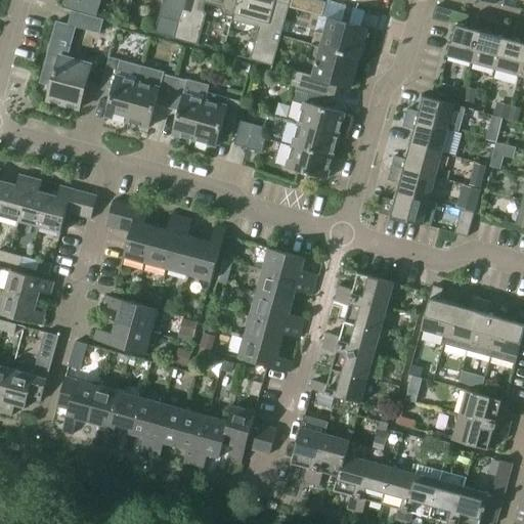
[(64,0),(61,6),(73,9),(97,16),(101,0),(64,0)]
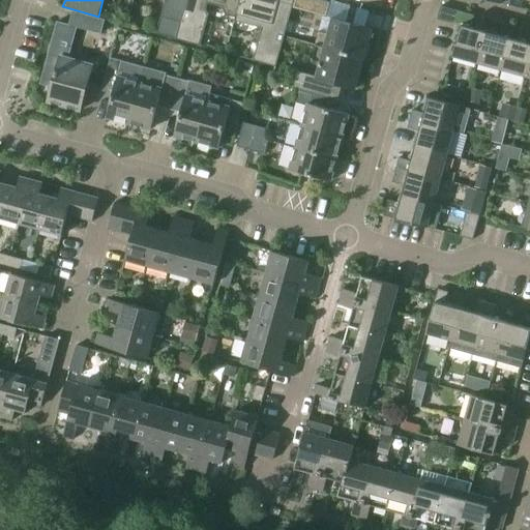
[(166,0),(157,33),(176,38),(186,0),(166,0)]
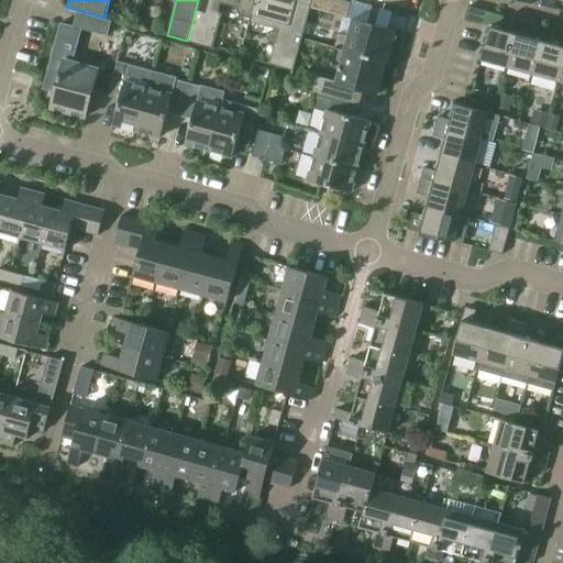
[(198,0),(187,41),(213,47),(222,15),(219,10),(213,9),(216,0),(229,0),(239,2),(243,11),(252,13),(255,0),(198,0)]
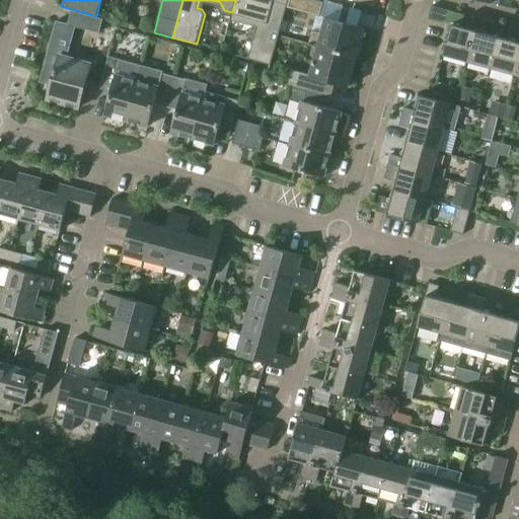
[(235,0),(232,12),(232,13),(258,20),(248,58),(271,65),(287,7),(288,0),(235,0)]
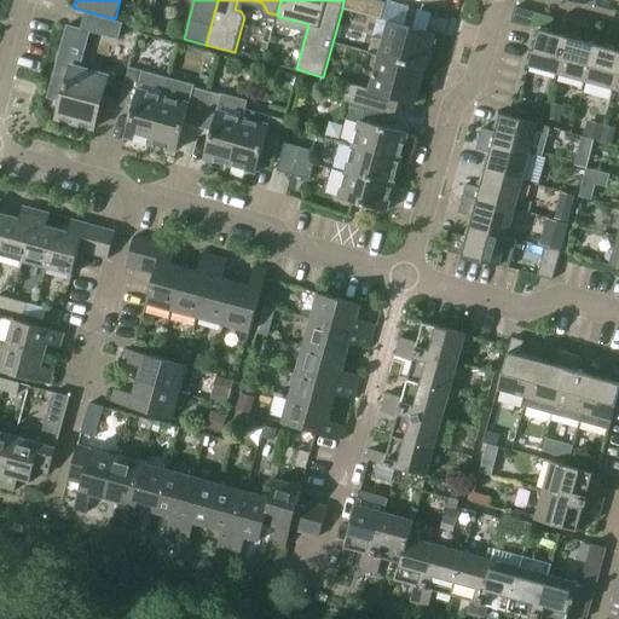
[(387,1),(381,0),(343,0),(342,9),(382,19),(387,1)]
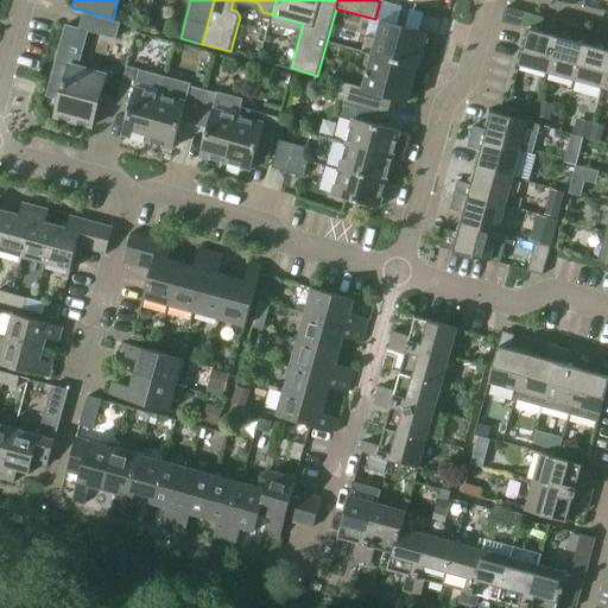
[(520,64),(549,71),(558,36),(542,31),(545,17),(512,7),(506,6),(502,21),(530,29),(520,64)]
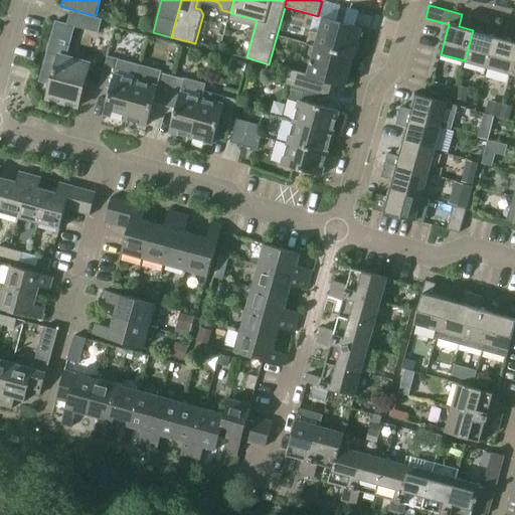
[(96,16),(71,9),(67,23),(56,20),(39,80),(51,83),(47,98),(78,107),(91,63),(66,56),(75,25),(99,32),(103,18),(96,16)]
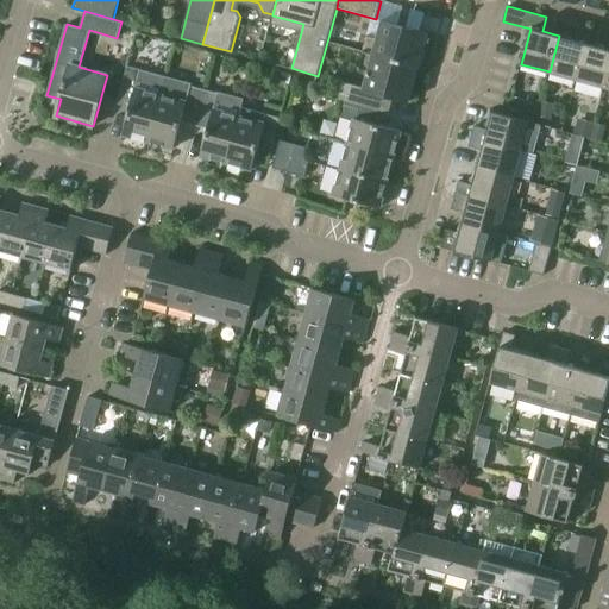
[(368,35),(363,51),(419,67),(428,32),(383,19),(377,38),(368,35)]
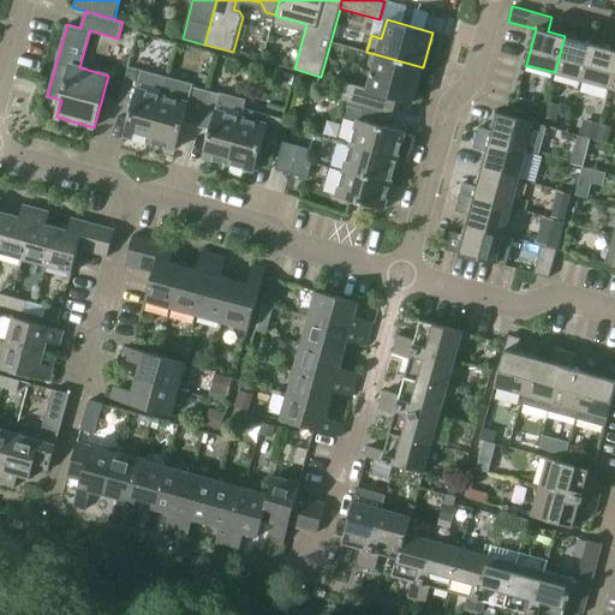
[(555,72),(583,81),(596,29),(578,24),(574,39),(565,36),(555,72)]
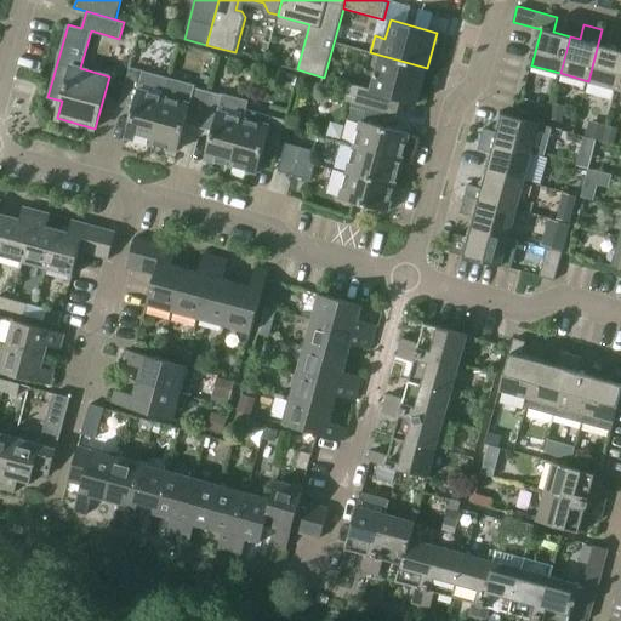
[(588,81),(616,89),(620,70),(620,50),(609,46),(613,33),(602,29),(588,81)]
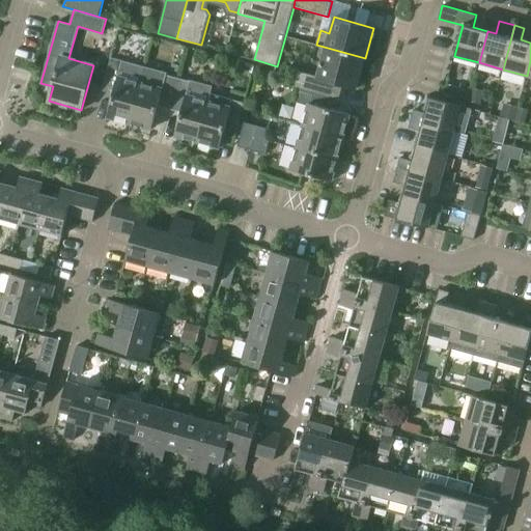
[(295,86),(299,87),(330,95),(339,98),(343,84),(357,88),(365,58),(316,45),(312,58),(322,61),(317,76),(299,71),(295,86)]
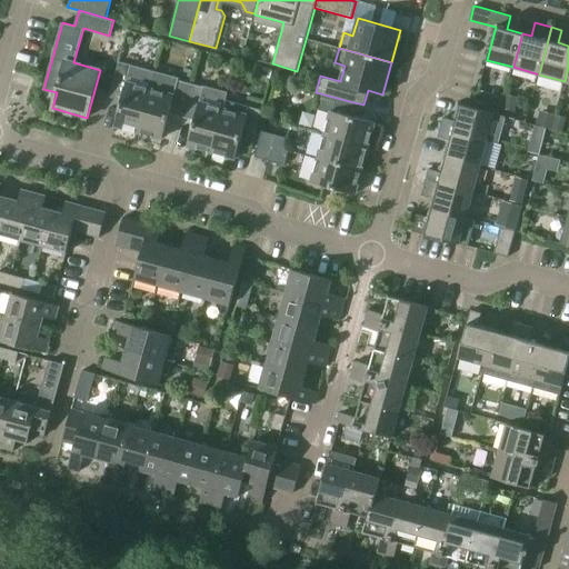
[(155,73),(119,63),(109,97),(122,100),(115,125),(139,131),(155,73)]
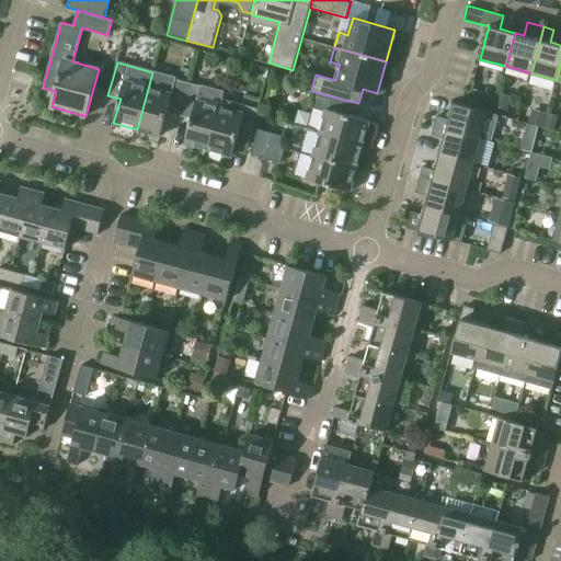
[(152,72),(137,129),(161,136),(168,112),(180,115),(189,83),(175,79),(152,72)]
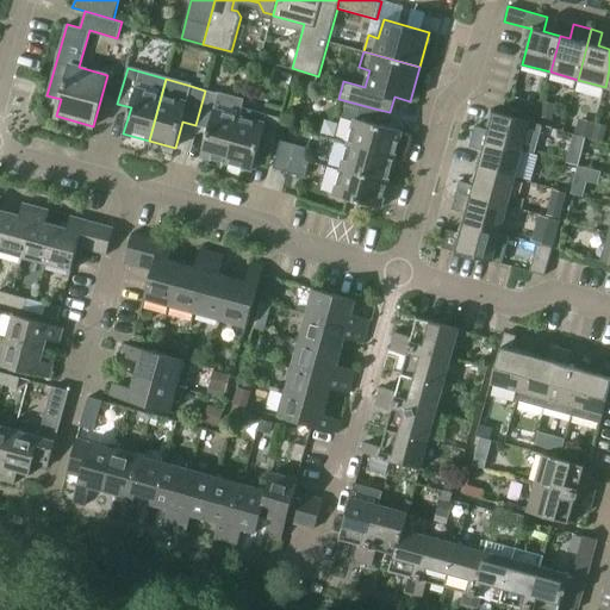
[(205,91),(195,125),(209,129),(201,155),(228,162),(240,116),(244,101),(205,91)]
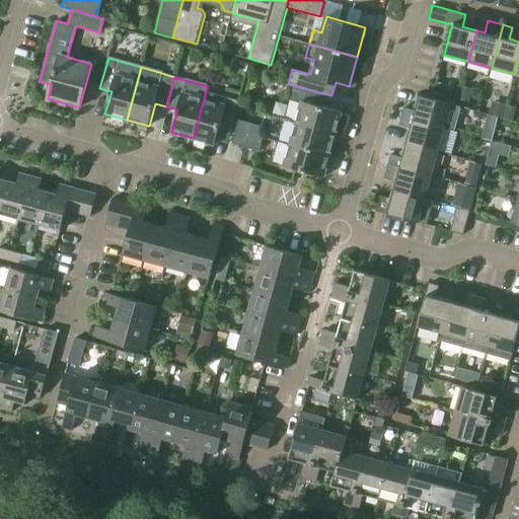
[(437,82),(434,91),(446,94),(448,85),(437,82)]
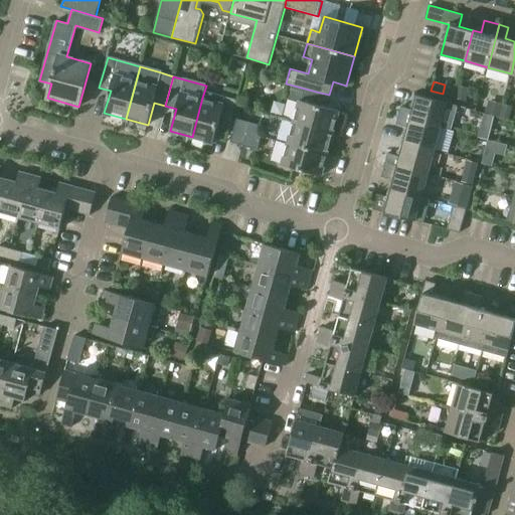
[(300,100),(295,120),(334,130),(340,111),(317,104),(320,93),(290,84),(287,96),(300,100)]
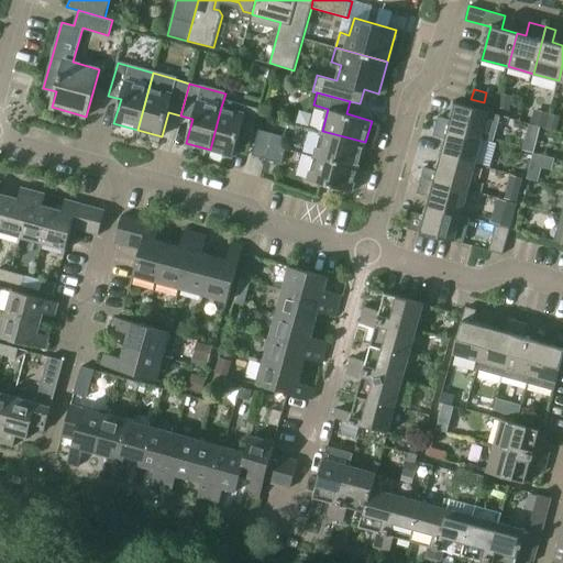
[(498,106),(509,109),(512,97),(501,94),(498,106)]
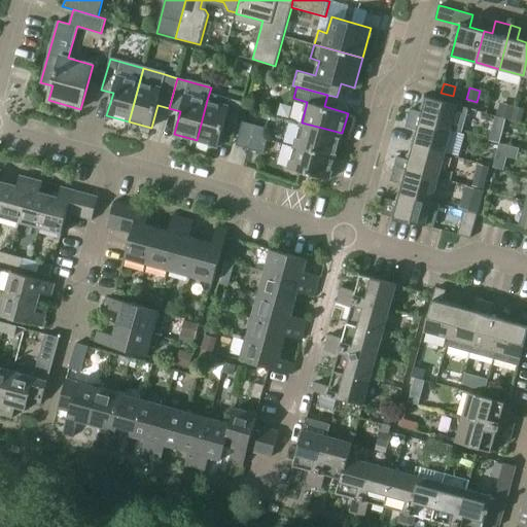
[(207,100),(197,140),(218,146),(224,124),(236,127),(243,102),(222,96),(220,103),(207,100)]
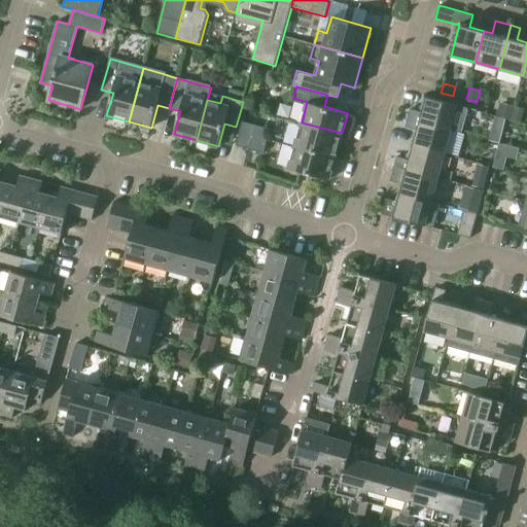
[(468,107),(438,99),(427,96),(422,111),(411,108),(408,117),(461,132),(468,107)]
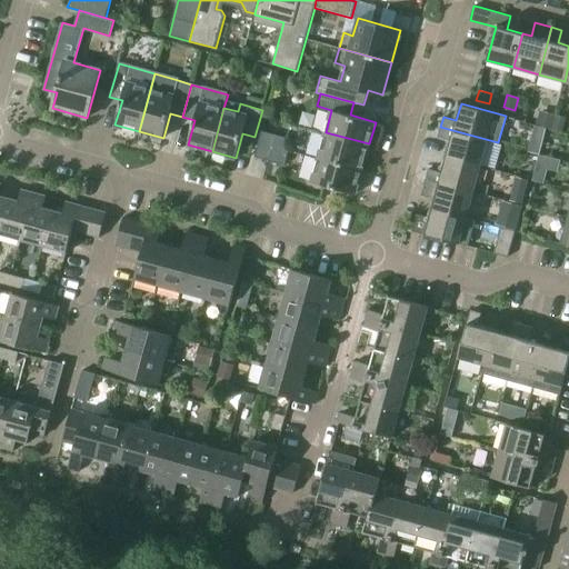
[(539,125),(551,128),(556,115),(542,111),(539,125)]
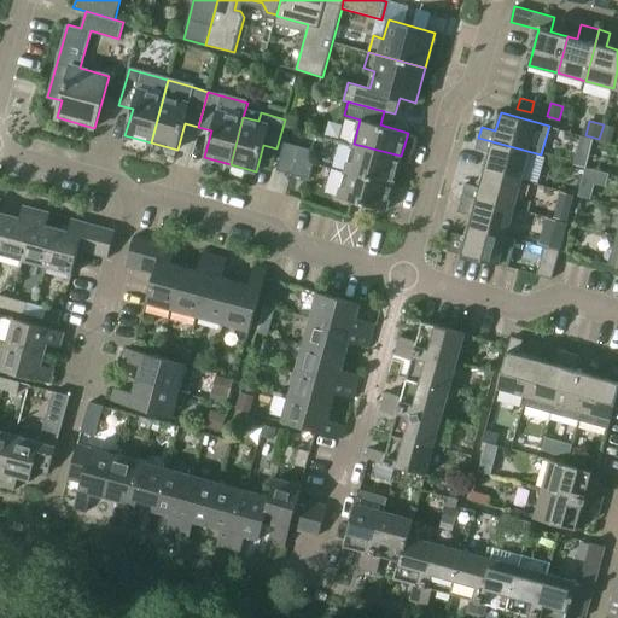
[(600,140),(611,143),(614,128),(605,124),(600,140)]
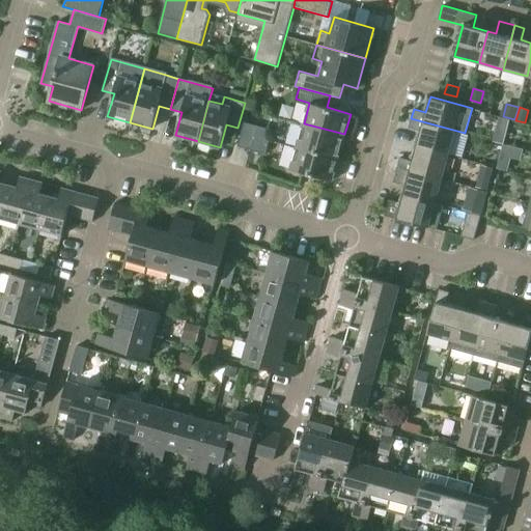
[(411,118),(409,128),(421,131),(417,145),(448,155),(463,158),(469,134),(465,133),(411,118)]
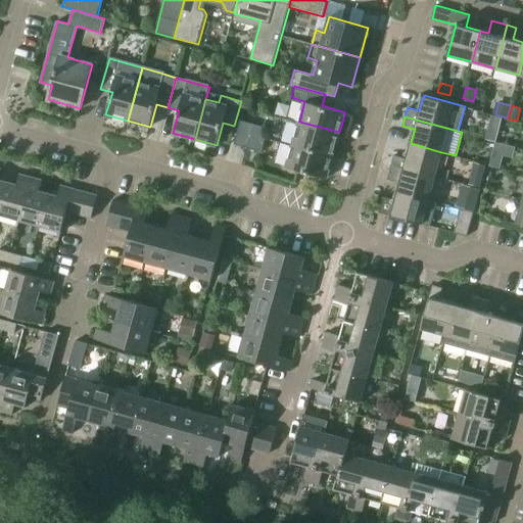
[(241,121),(234,144),(246,147),(252,124),(241,121)]
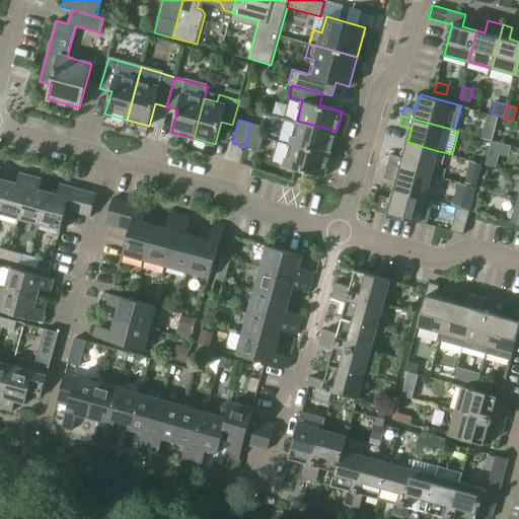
[(297,121),(291,144),(330,154),(337,131),(297,121)]
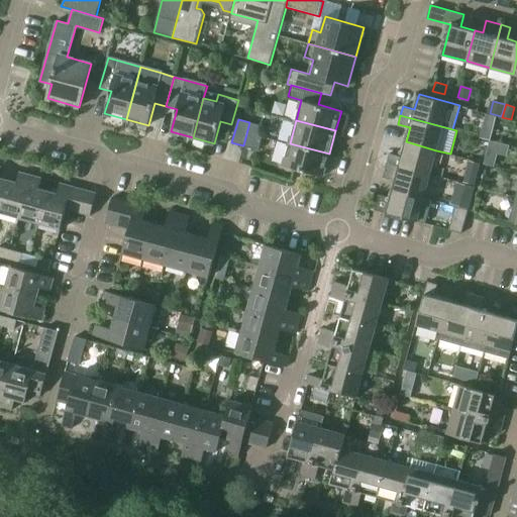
[(249,122),(243,145),(259,149),(263,135),(259,134),(262,126),(249,122)]
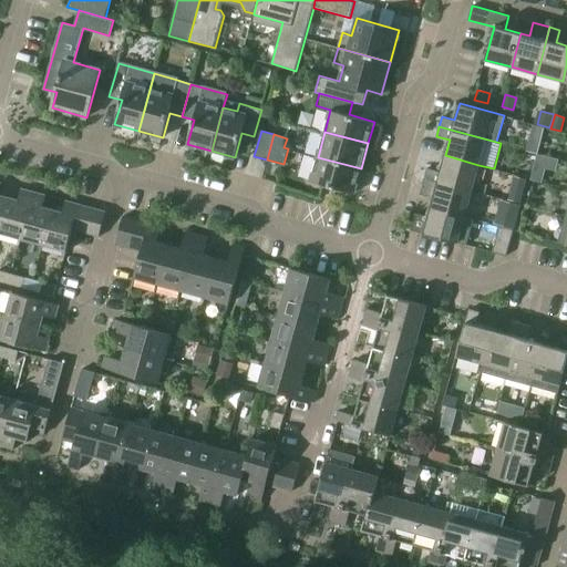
[(537,153),(540,142),(529,140),(526,150),(537,153)]
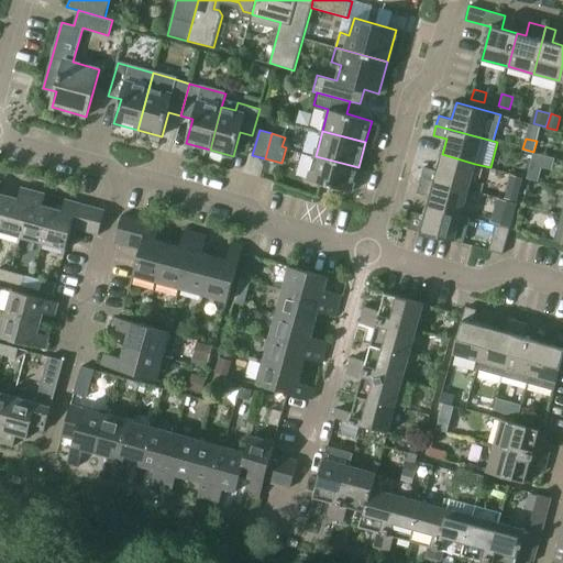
[(538,180),(544,156),(534,153),(528,177),(538,180)]
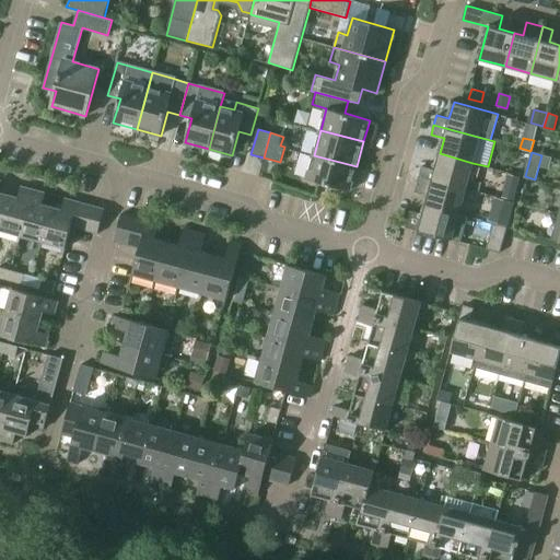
[(422,166),(420,175),(466,188),(473,163),(440,153),(435,170),(422,166)]
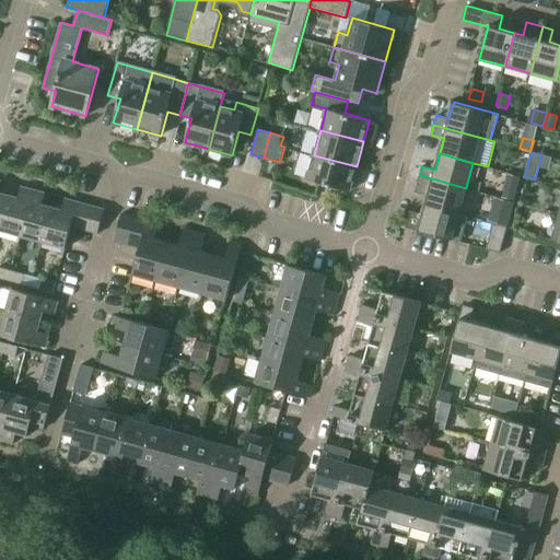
[(357,166),(314,155),(307,178),(350,190),(357,166)]
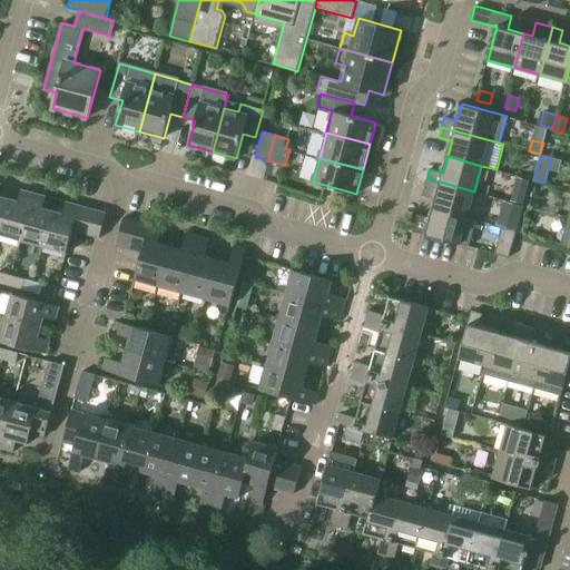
[(428,178),(423,195),(435,198),(433,208),(468,217),(474,192),(428,178)]
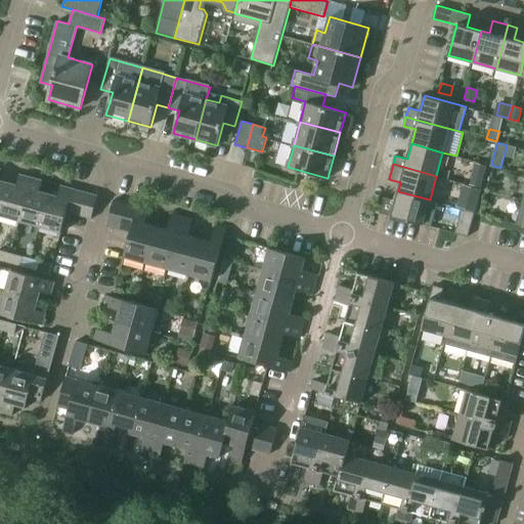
[(0,211),(8,181),(0,179),(0,177),(2,169),(0,168),(0,211)]
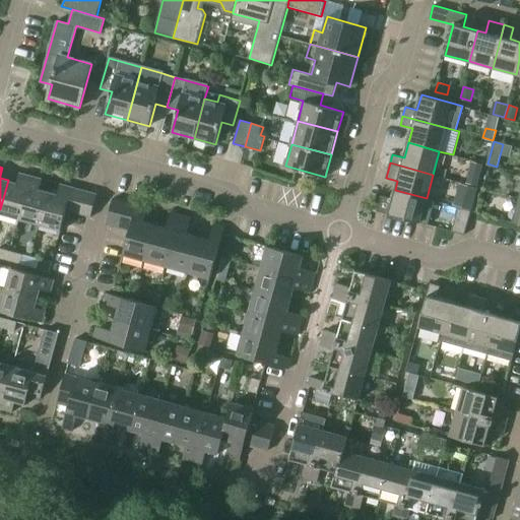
[(0,209),(0,213),(19,219),(31,176),(20,173),(17,183),(8,180),(0,209)]
